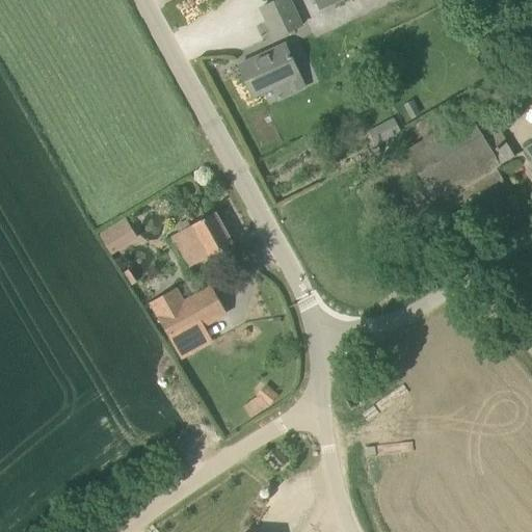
[(275,37),(301,25),(289,0),(277,0),(262,7),(275,37)]
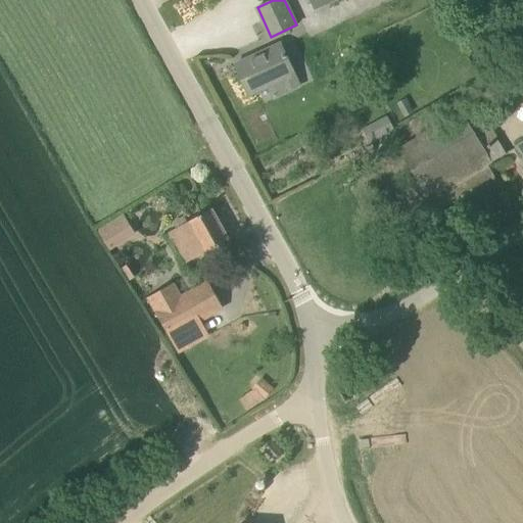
[(310,0),(314,9),(333,0),(310,0)]
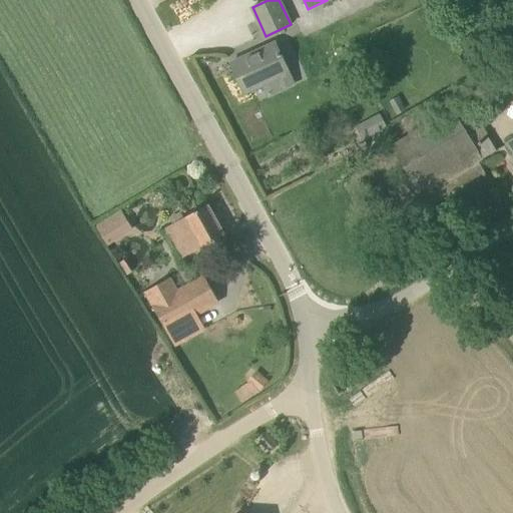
[(289,72),(275,42),(231,63),(244,92),(289,72)]
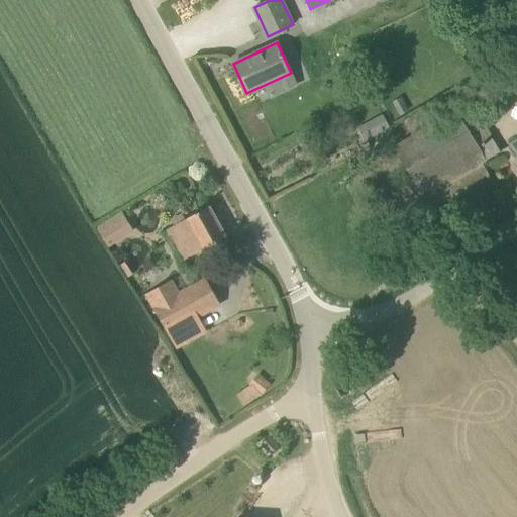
[(456,110),(394,147),(424,198),(430,208),(489,176),(482,164),(500,152),(482,121),(468,129),(456,110)]
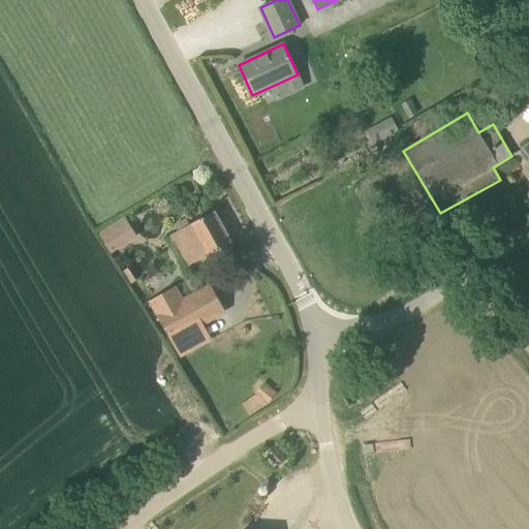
[(392,118),(367,131),(374,144),(398,130),(392,118)]
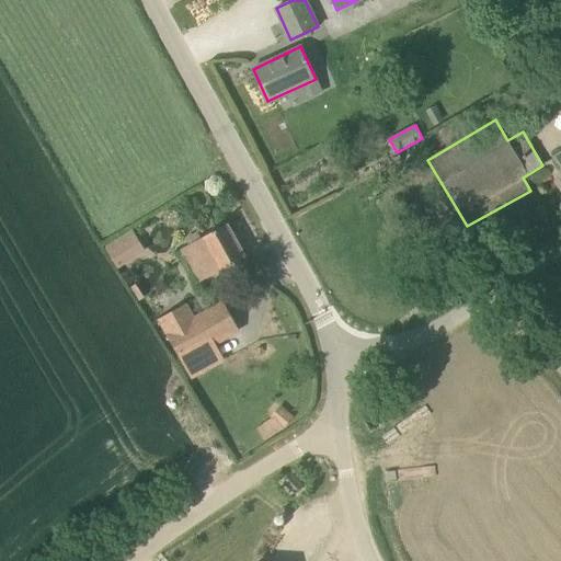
[(227,224),(201,239),(182,249),(199,281),(221,270),(245,256),(227,224)]
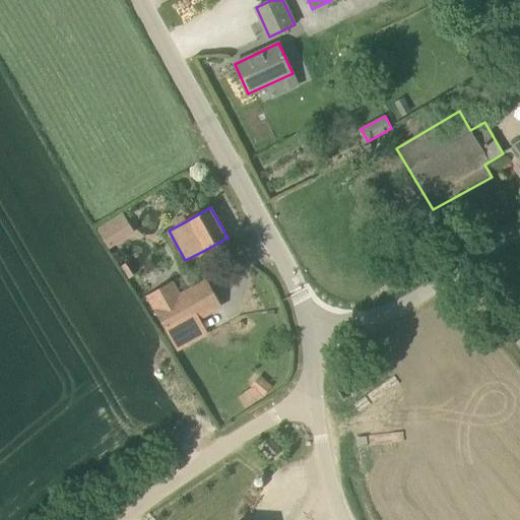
[(107,247),(135,234),(125,212),(96,225),(107,247)]
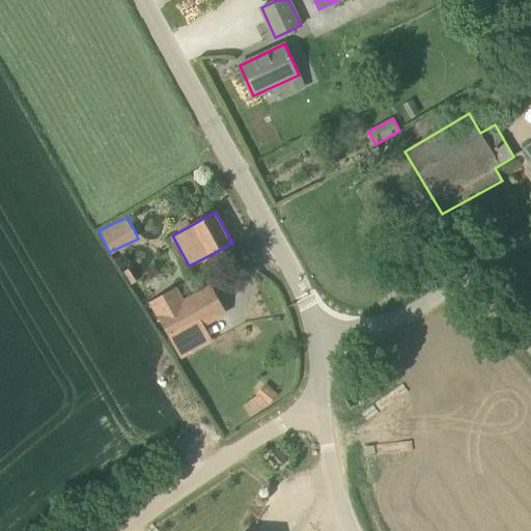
[(205,326),(189,297),(185,299),(177,286),(148,302),(173,344),(205,326)]
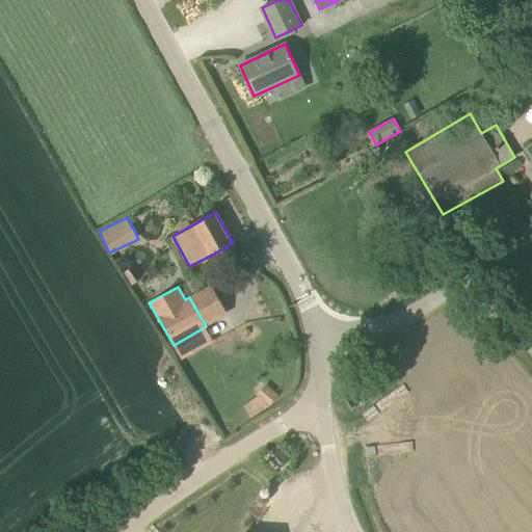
[(267,390),(244,402),(250,416),(274,403),(267,390)]
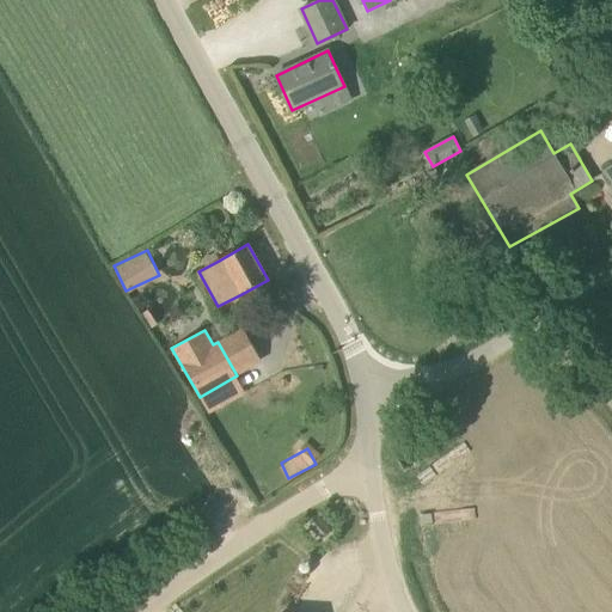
[(319,516),(311,526),(320,538),(326,538),(330,536),(330,528),(319,516)]
